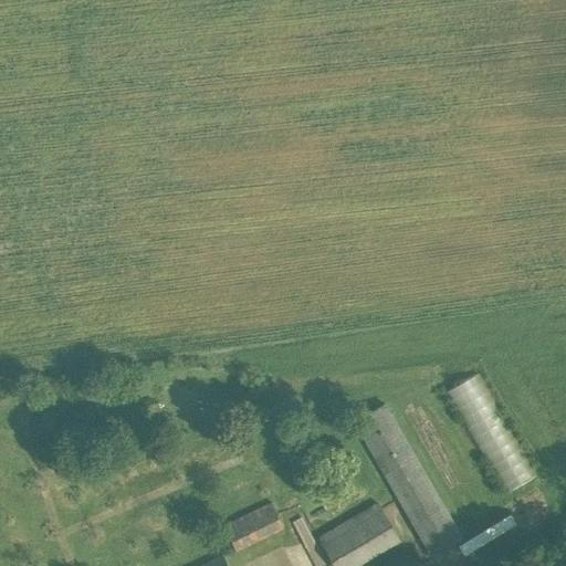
[(492,410),(496,408),(481,376),(460,386),(488,448),(505,440),(492,410)]
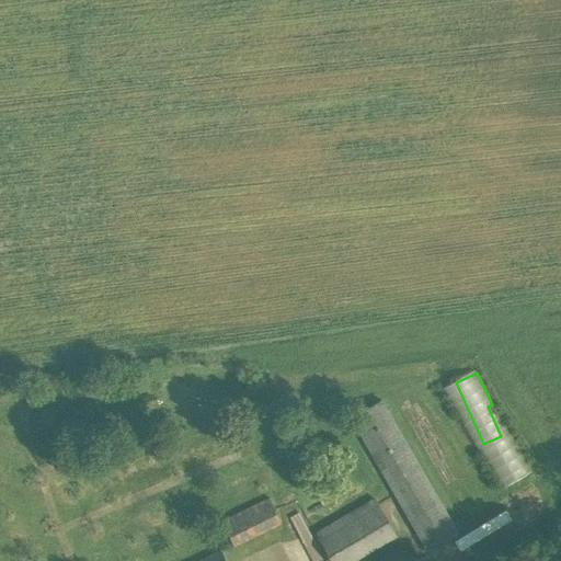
[(427,551),(457,534),(380,401),(350,419),(427,551)]
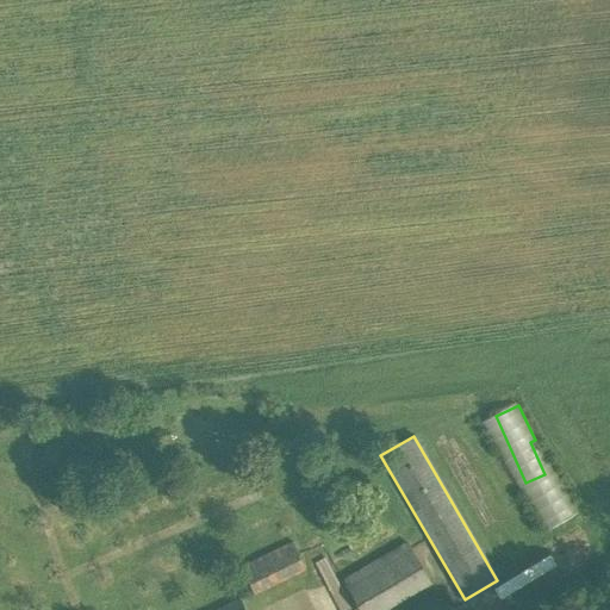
[(554,498),(540,509),(555,529),(570,518),(554,498)]
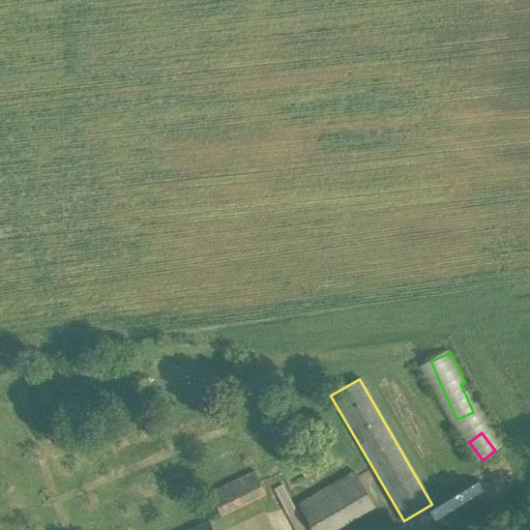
[(222,518),(266,495),(254,470),(209,493),(222,518)]
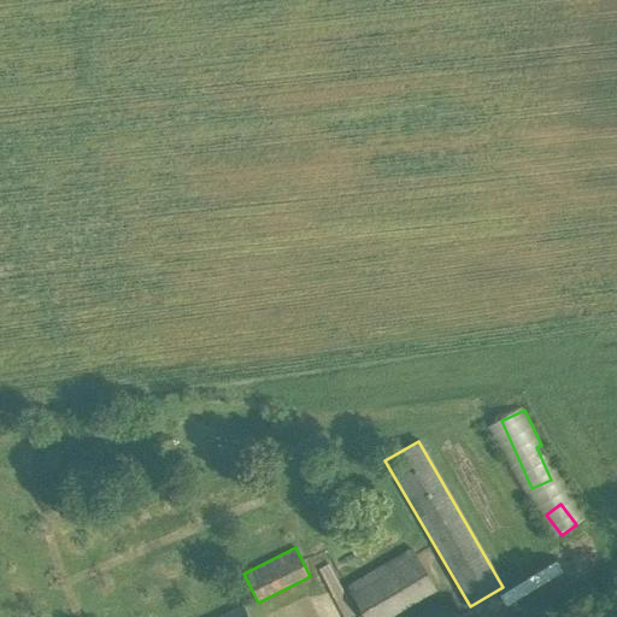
[(424,551),(356,582),(370,616),(382,616),(442,589),(424,551)]
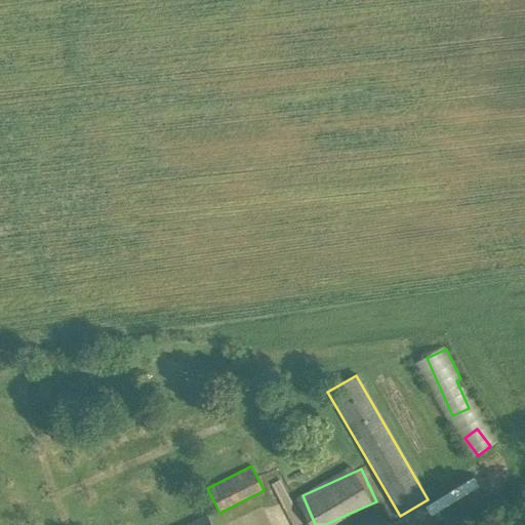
[(211,524),(207,515),(186,524),(211,524)]
